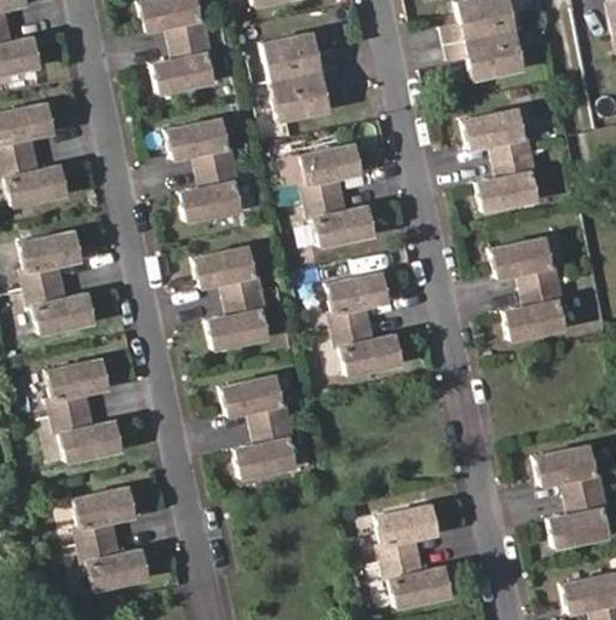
[(29,1),(28,0),(0,0),(0,24),(11,22),(7,6),(29,1)]
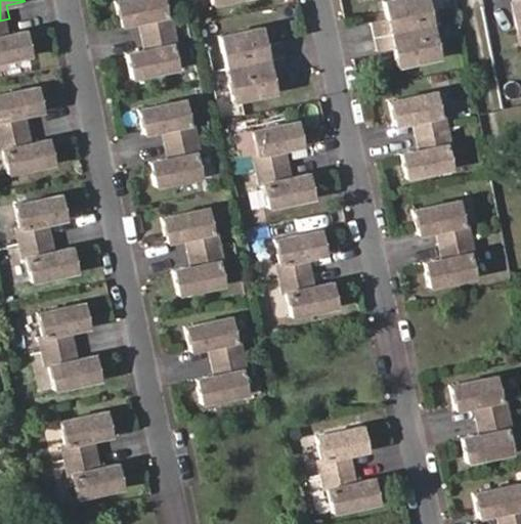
[(169,14),(166,0),(121,0),(118,1),(123,25),(142,22),(144,35),(176,29),(173,13),(169,14)]
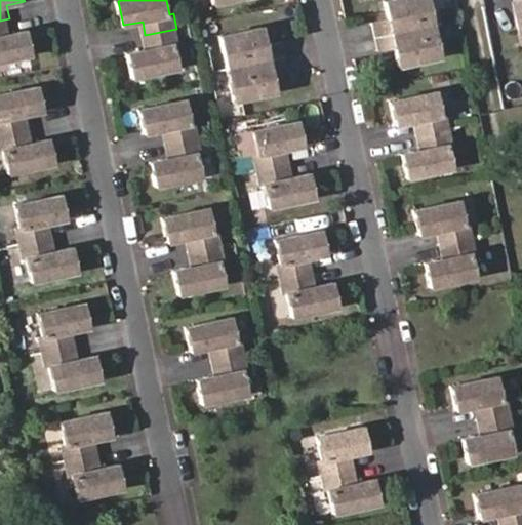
[(436,25),(431,0),(390,0),(387,1),(391,19),(374,23),(377,37),(436,25)]
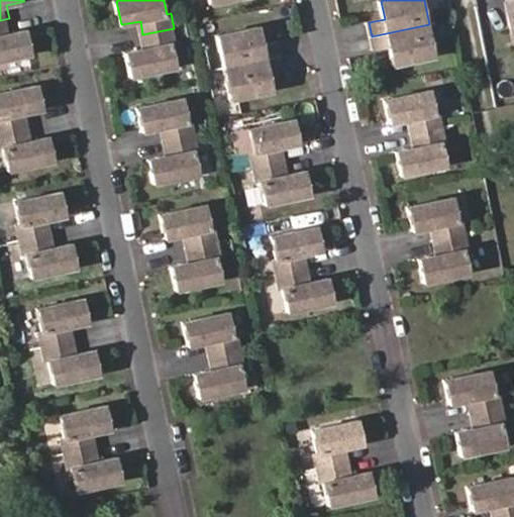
[(0,60),(35,53),(30,28),(11,32),(9,18),(0,20),(0,60)]
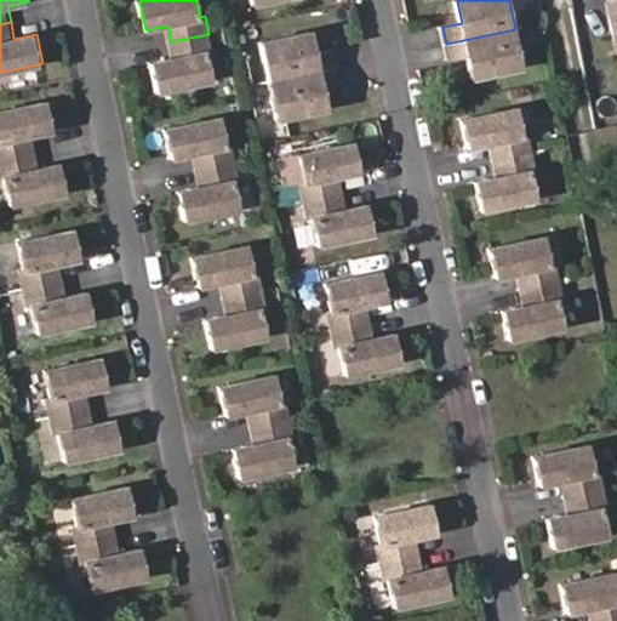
[(524,67),(515,29),(446,44),(450,60),(468,57),(474,78),(524,67)]
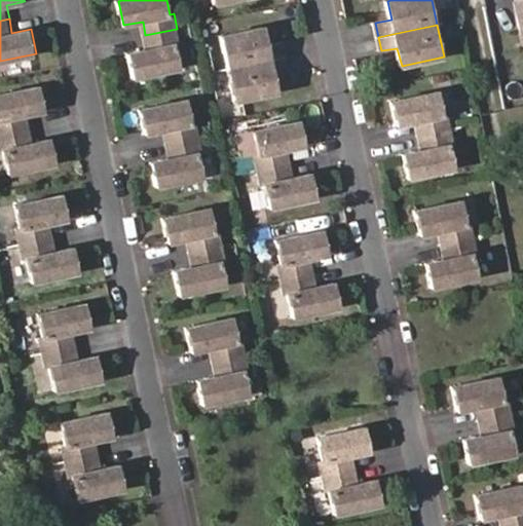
[(289,57),(286,42),(269,45),(265,27),(223,36),(230,69),(289,57)]
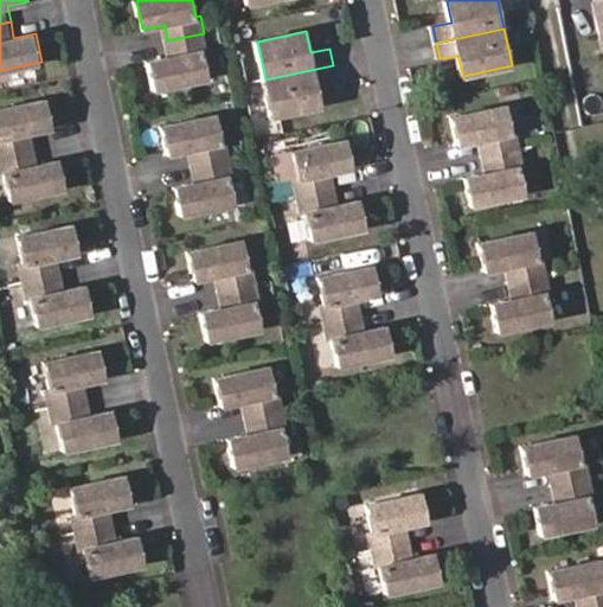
[(209,78),(204,51),(207,51),(204,33),(167,40),(171,57),(149,62),(155,90),(209,78)]
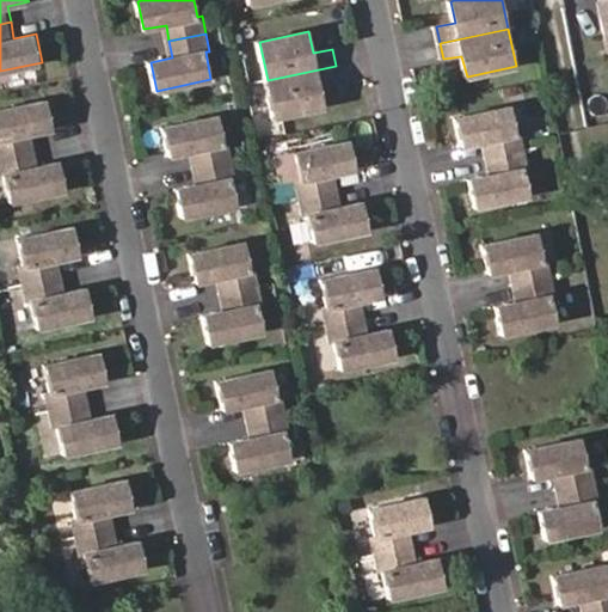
[(325,108),(320,86),(338,81),(336,66),(268,80),(275,117),(325,108)]
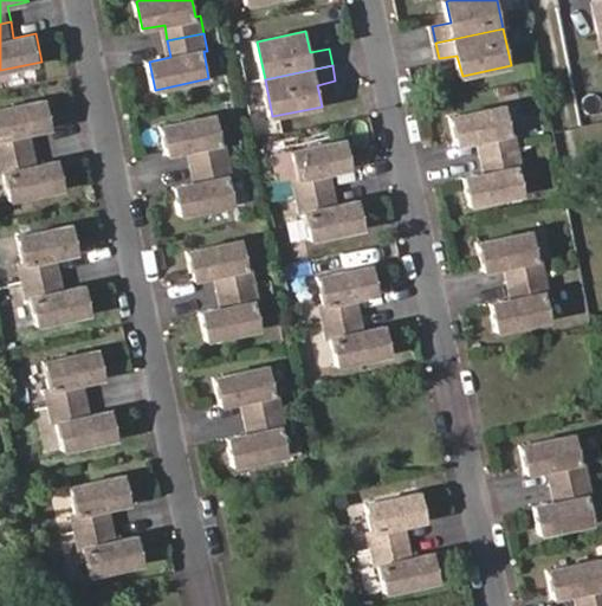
[(54,126),(49,98),(0,108),(0,133),(1,136),(0,136),(0,153),(0,155),(37,147),(33,130),(54,126)]
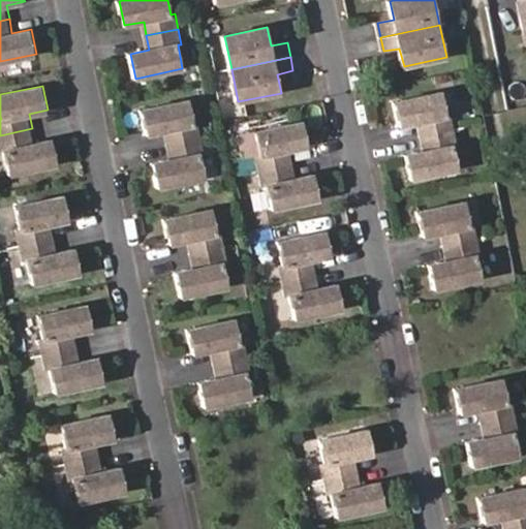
[(447,116),(442,92),(395,102),(400,126),(420,122),(423,136),(454,130),(451,115),(447,116)]
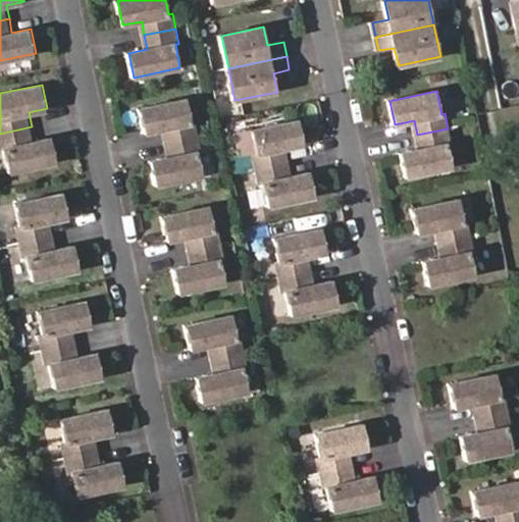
[(192,121),(187,99),(141,108),(146,133),(164,128),(167,143),(199,136),(195,121),(192,121)]
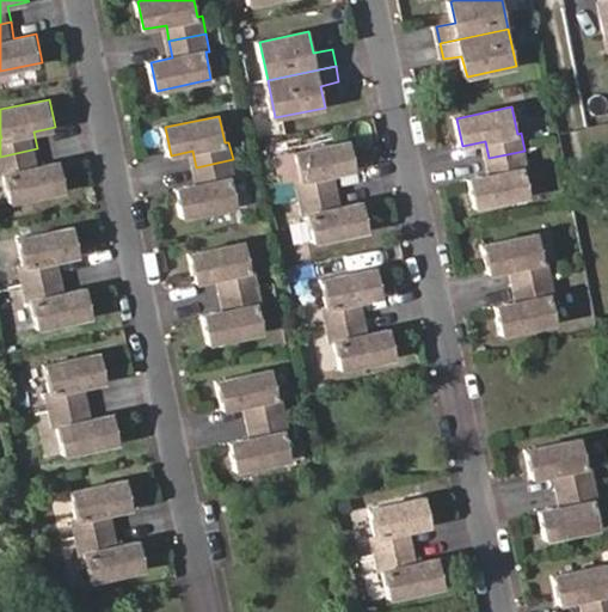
[(356,169),(350,140),(296,152),(302,179),(299,181),(301,199),(338,190),(335,173),(356,169)]
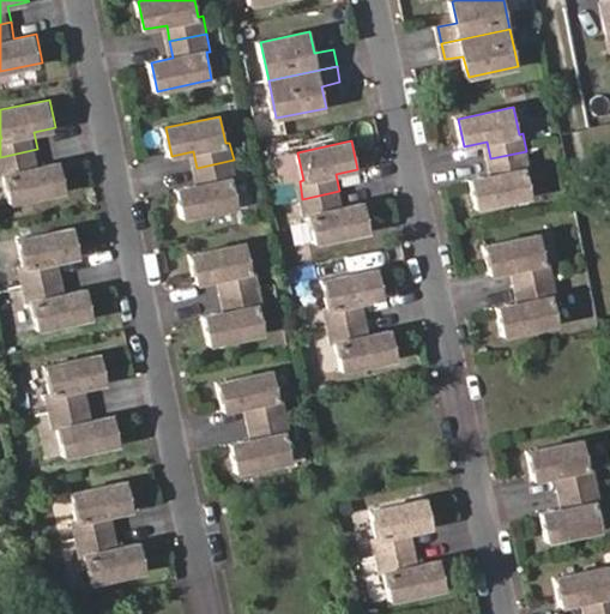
[(68,190),(62,161),(41,166),(37,149),(0,157),(5,174),(8,174),(14,200),(68,190)]
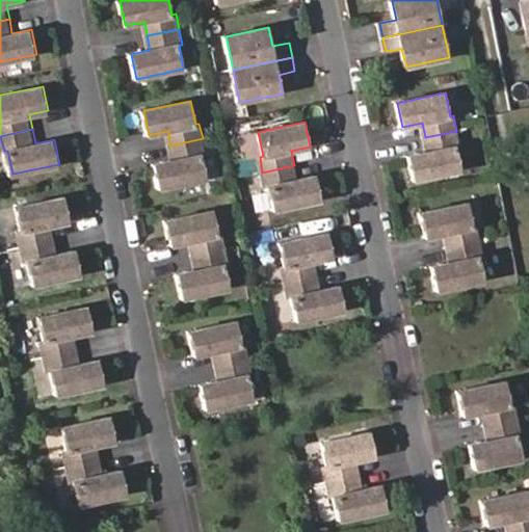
[(461,170),(456,147),(459,145),(456,131),(425,137),(428,152),(408,156),(414,181),(461,170)]
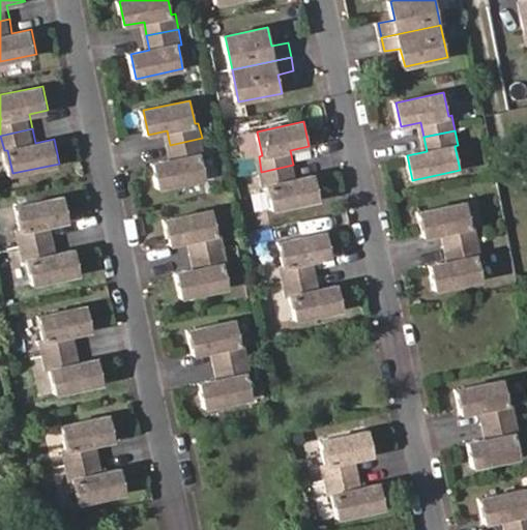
[(206,178),(201,154),(204,153),(202,138),(170,145),(173,159),(154,164),(159,187),(206,178)]
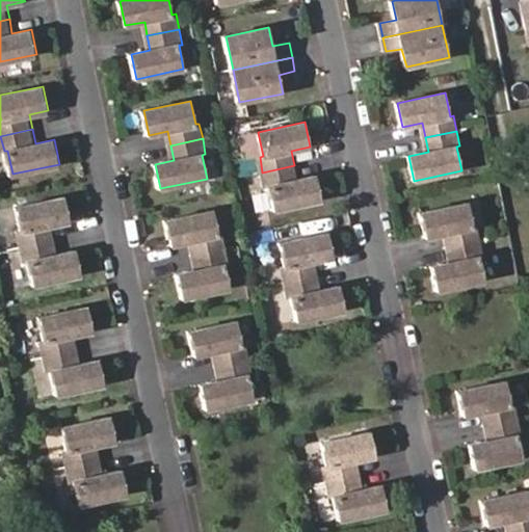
[(258,159),(236,160),(237,178),(259,177),(258,159)]
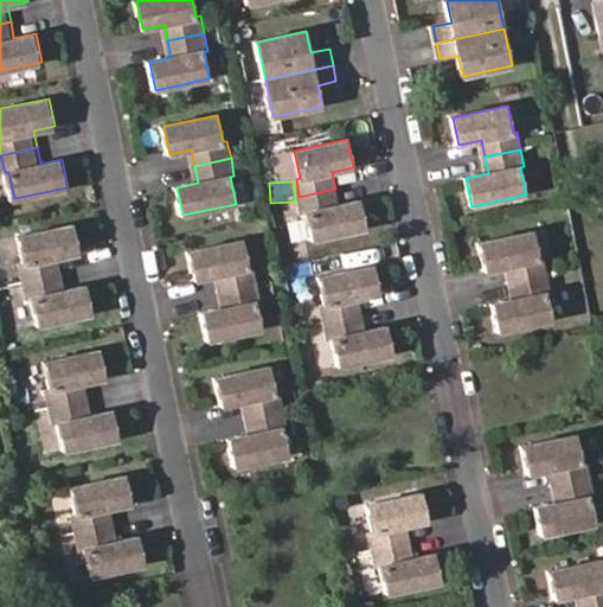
[(366,228),(360,200),(339,205),(335,189),(299,197),(303,213),(307,213),(313,240),(366,228)]
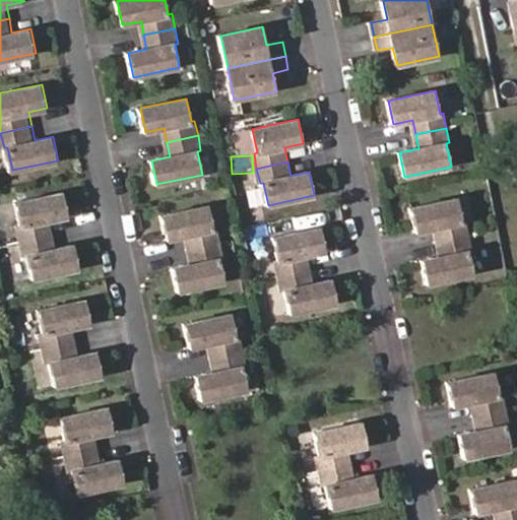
[(54,234),(51,219),(70,215),(65,191),(18,201),(23,224),(20,224),(23,240),(54,234)]
